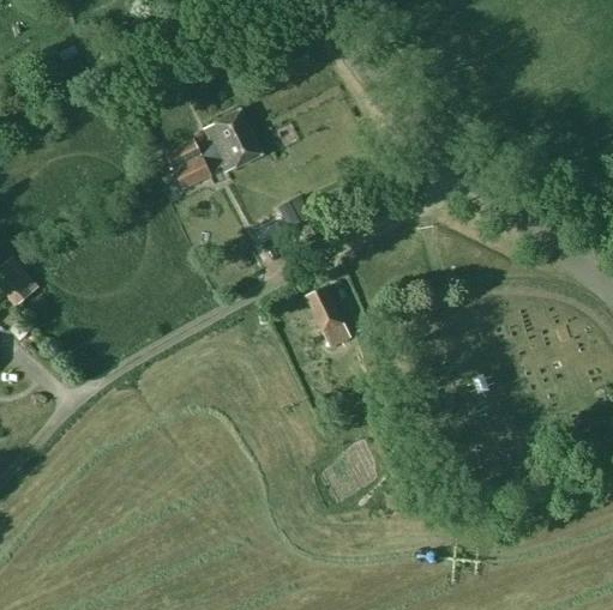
[(252,130),(241,107),(214,120),(215,121),(205,126),(210,137),(197,143),(194,137),(166,150),(174,167),(252,130)]
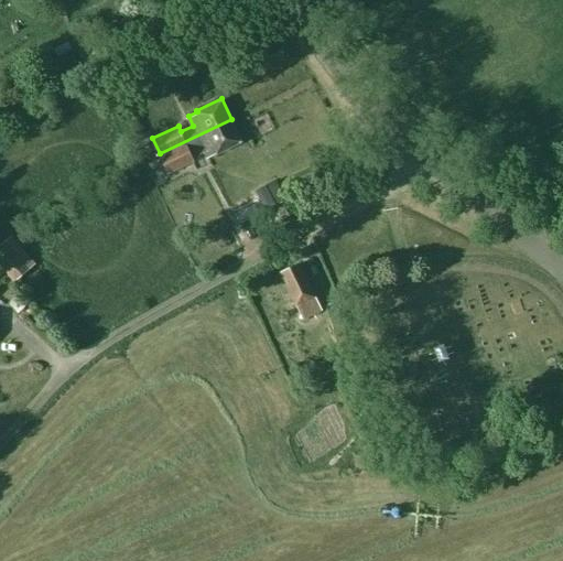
[(169,171),(195,158),(193,153),(204,148),(208,155),(217,151),(217,152),(241,140),(231,119),(160,153),(169,171)]
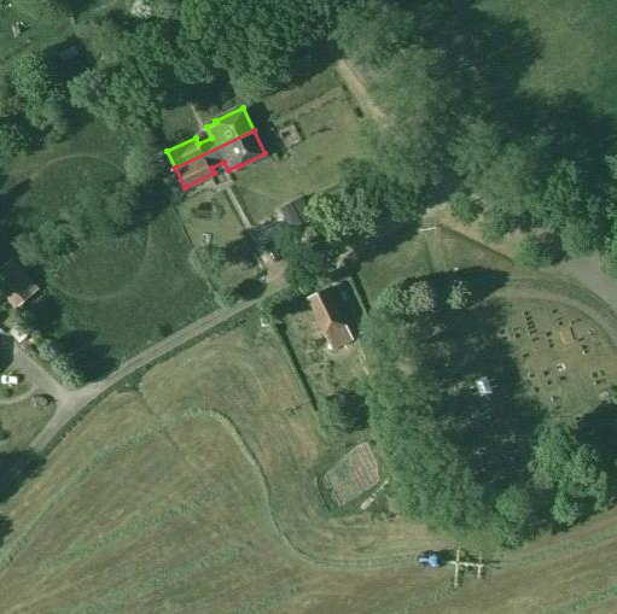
[(0,265),(0,287),(16,307),(40,286),(13,256),(0,265)]
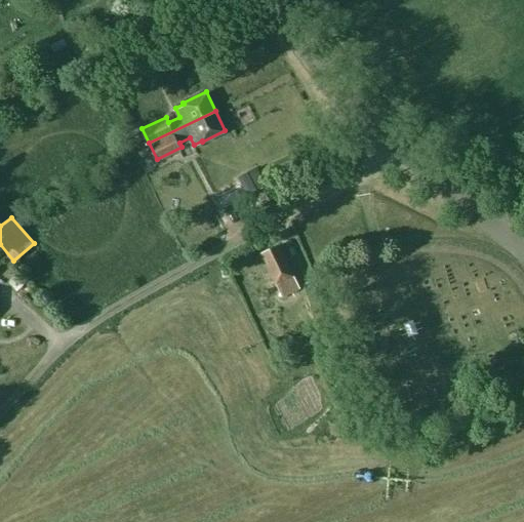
[(279,244),(260,252),(282,296),(299,288),(279,244)]
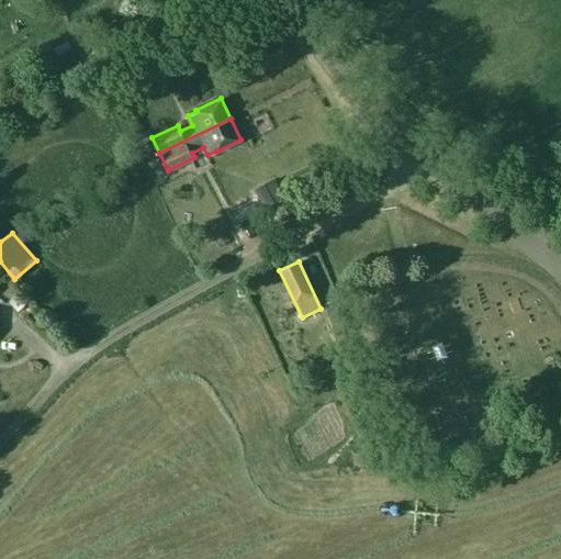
[(337,310),(328,313),(333,326),(332,326),(337,343),(347,338),(337,310)]
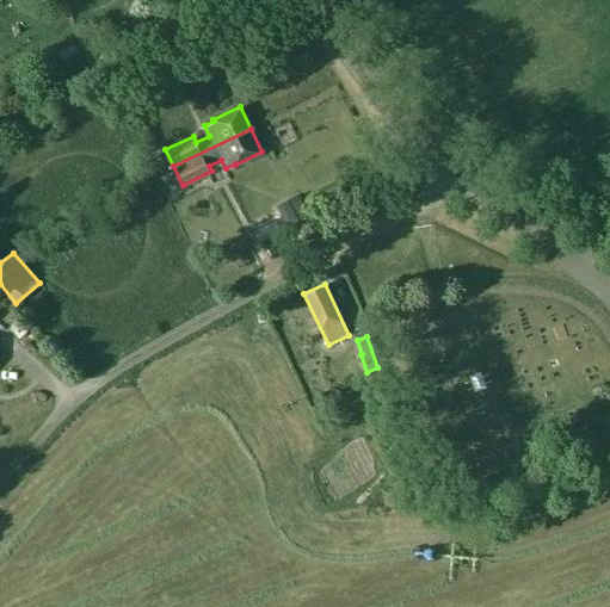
[(473,386),(474,390),(480,388),(482,388),(486,386),(485,382),(484,381),(482,376),(481,373),(480,370),(476,372),(474,372),(469,375),(470,378),(470,379),(473,384),(473,386)]
